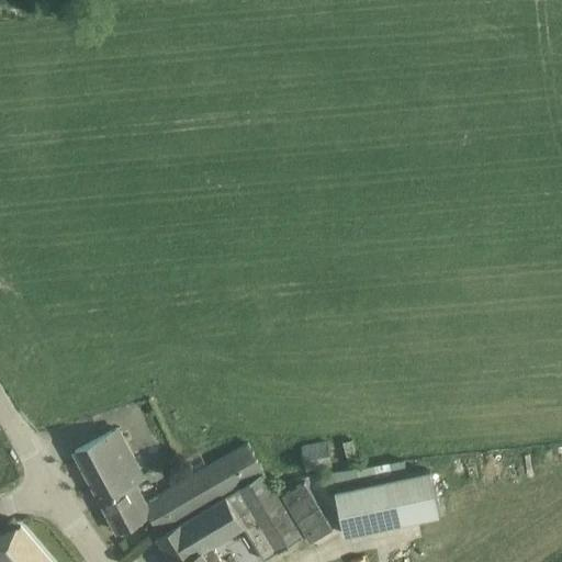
[(117,428),(75,450),(119,531),(150,515),(152,514),(146,503),(135,482),(144,476),(117,428)]
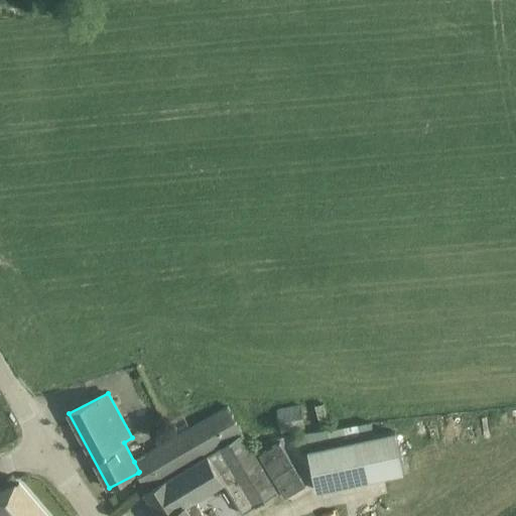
[(281,431),(304,425),(299,404),(275,410),(281,431)]
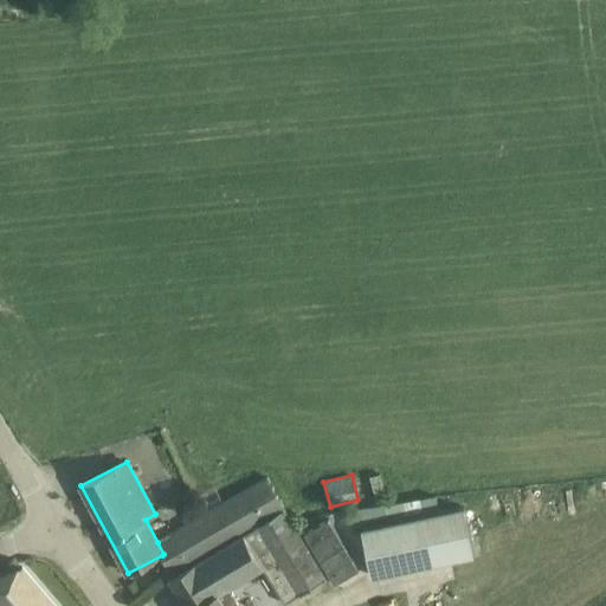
[(188,523),(158,542),(163,554),(162,555),(172,574),(283,505),(268,476),(202,515),(198,507),(184,515),(188,523)]
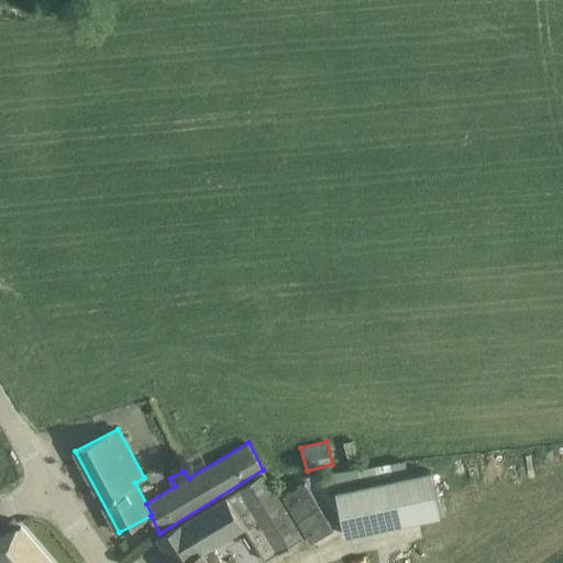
[(350,508),(373,545),(455,496),(431,457),(350,508)]
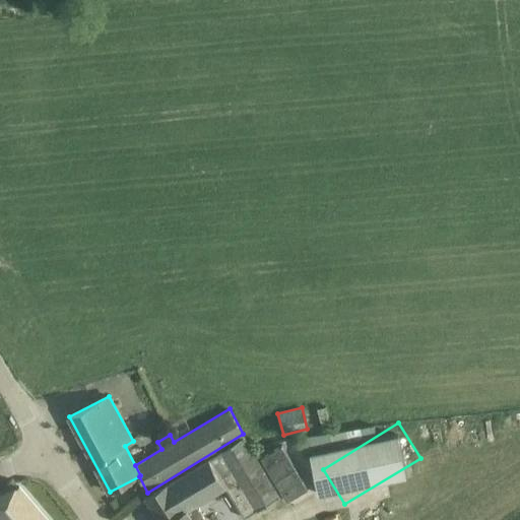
[(207,519),(199,504),(228,486),(245,516),(280,496),(244,435),(144,498),(158,519),(207,519)]
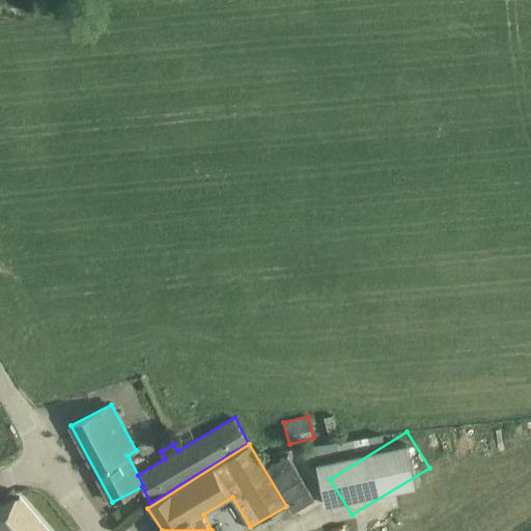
[(267,468),(292,512),(313,499),(287,455),(267,468)]
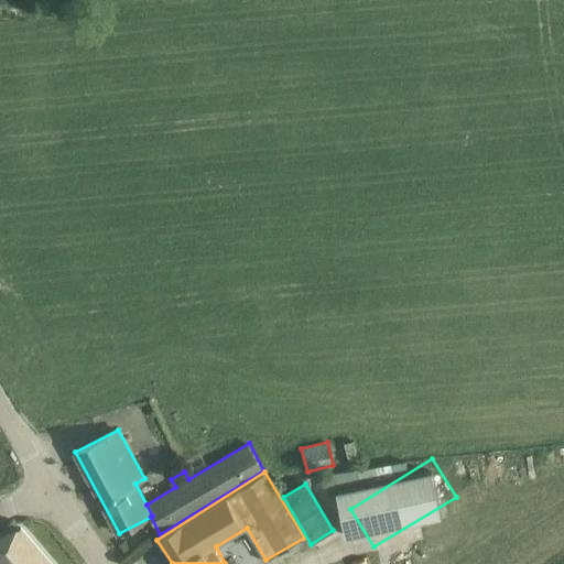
[(26,563),(41,553),(21,528),(0,537),(0,563),(26,563)]
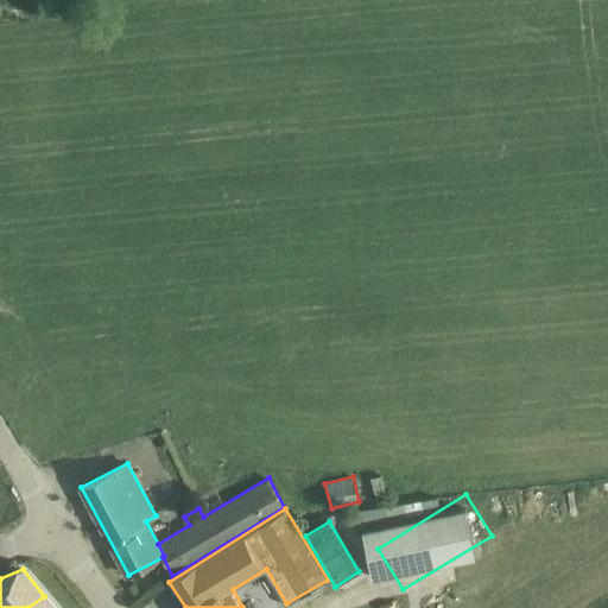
[(55,607),(44,596),(29,607),(55,607)]
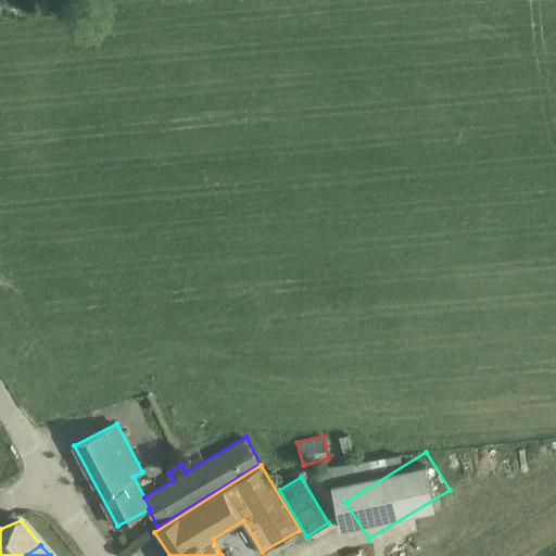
All buildings are outlined.
